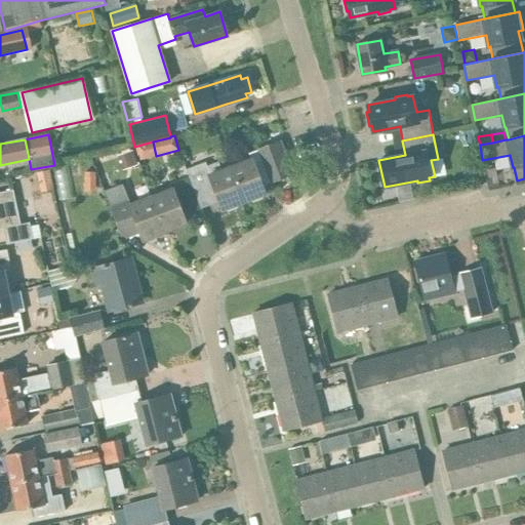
[(252,160),(230,168),(243,202),(266,194),(260,182),(271,178),(272,182),(291,174),(282,149),(272,153),(269,146),(249,153),(252,160)]
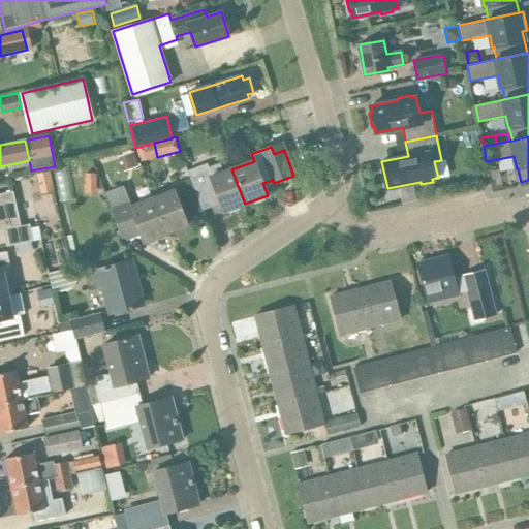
[(219,199),(224,212),(245,204),(231,169),(224,173),(220,163),(210,167),(208,163),(188,170),(190,178),(201,207),(219,199)]
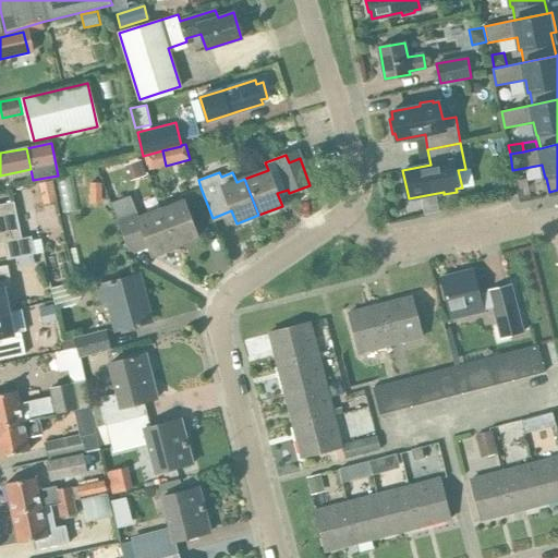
[(44,205),(58,203),(53,180),(39,183),(44,205)]
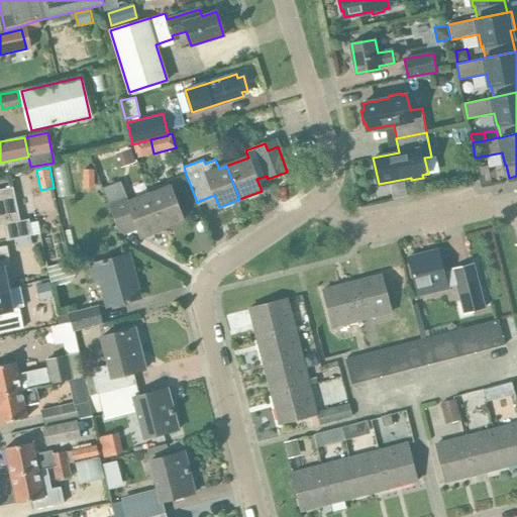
[(84,170),(84,190),(95,189),(94,170),(84,170)]
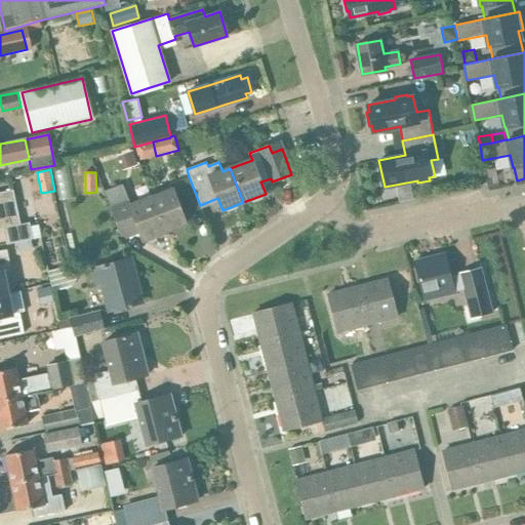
[(172,190),(151,197),(164,232),(186,224),(182,211),(200,205),(189,176),(170,185),(172,190)]
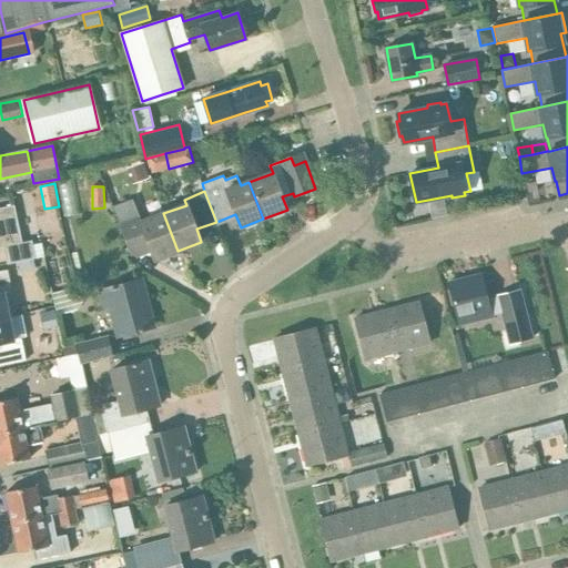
[(154,260),(178,251),(163,213),(141,222),(132,199),(112,206),(130,254),(150,246),(154,260)]
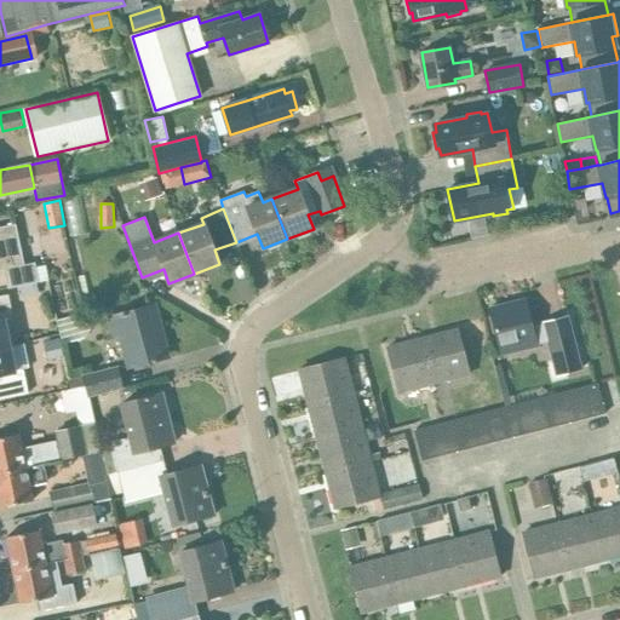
[(0,227),(0,264),(3,264),(7,288),(39,282),(35,263),(24,265),(16,224),(0,227)]
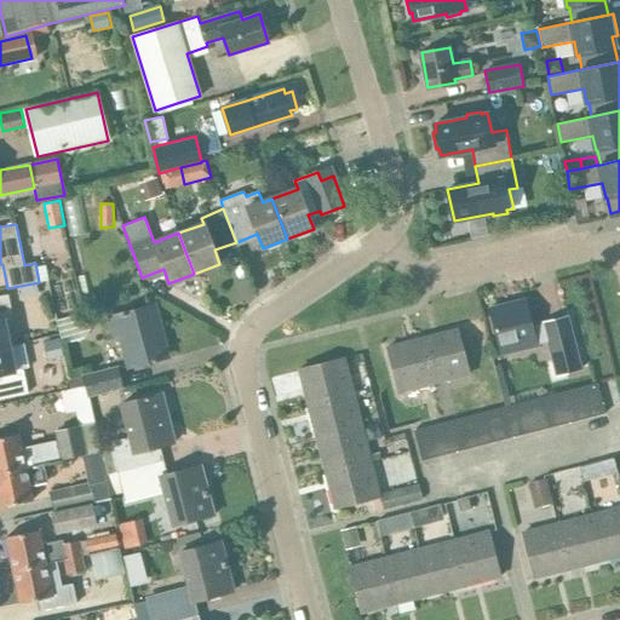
[(0,348),(10,346),(5,322),(13,320),(7,294),(0,296),(0,348)]
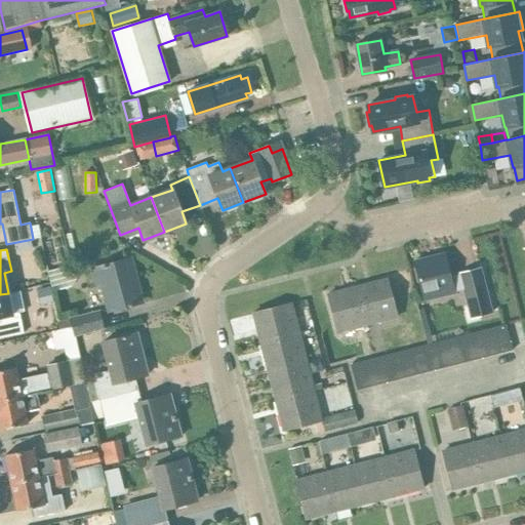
[(445,253),(414,260),(425,299),(454,291),(462,289),(470,317),(488,313),(491,312),(480,268),(460,273),(460,275),(451,278),(445,253)]
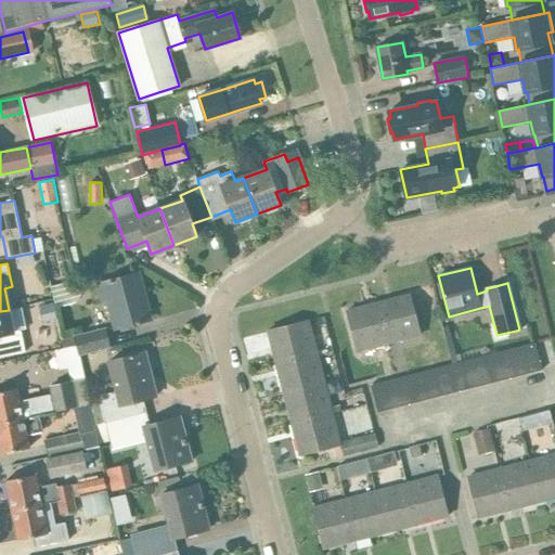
[(97,284),(101,300),(108,298),(116,328),(137,323),(137,324),(141,323),(140,322),(145,320),(138,291),(142,289),(138,273),(116,279),(97,284)]
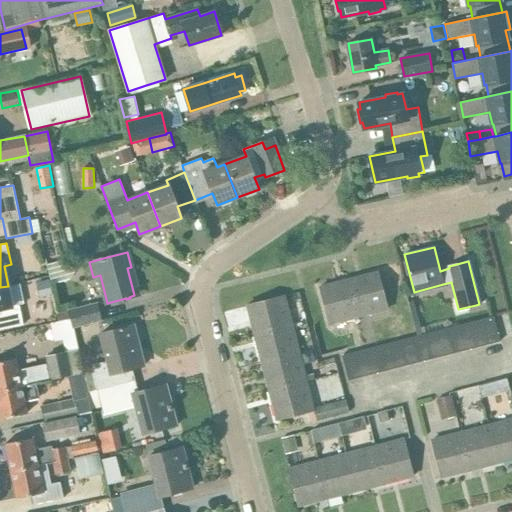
[(377,271),(349,279),(358,316),(387,308),(377,271)]
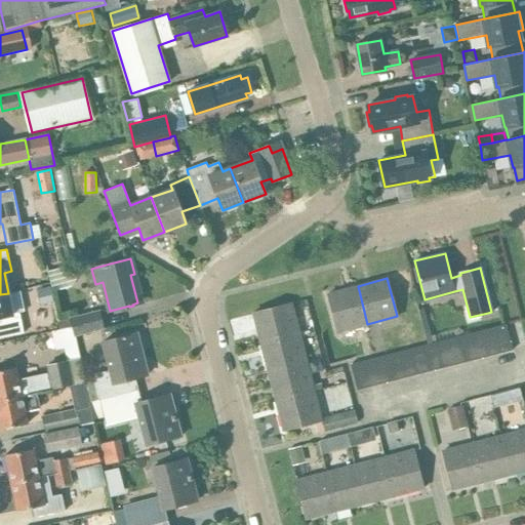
[(358,286),(328,293),(337,331),(367,324),(358,286)]
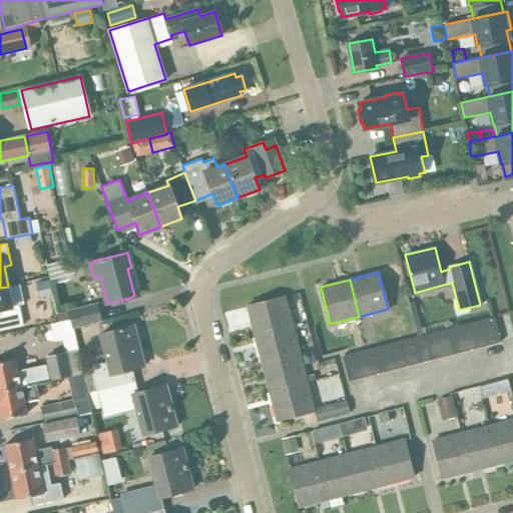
[(8,287),(0,288),(0,330),(23,326),(19,307),(12,308),(8,287)]
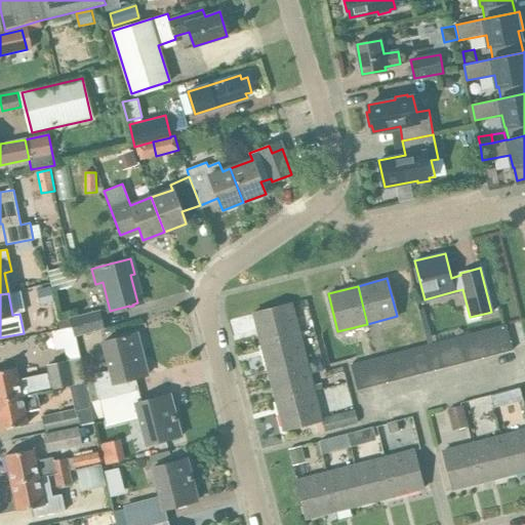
[(292,334),(300,332),(292,303),(285,305),(252,313),(260,342),(292,334)]
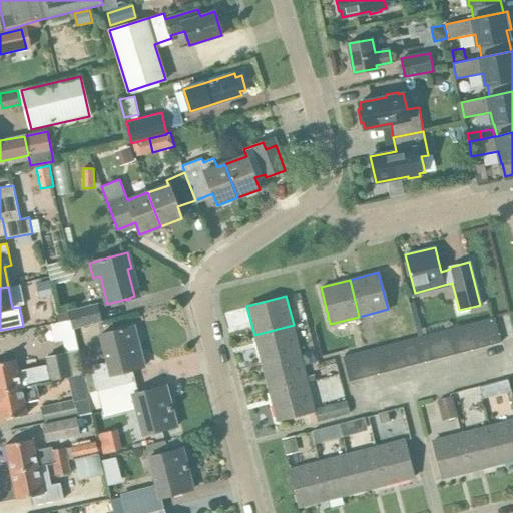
[(72,327),(100,320),(97,305),(57,314),(59,323),(70,320),(72,327)]
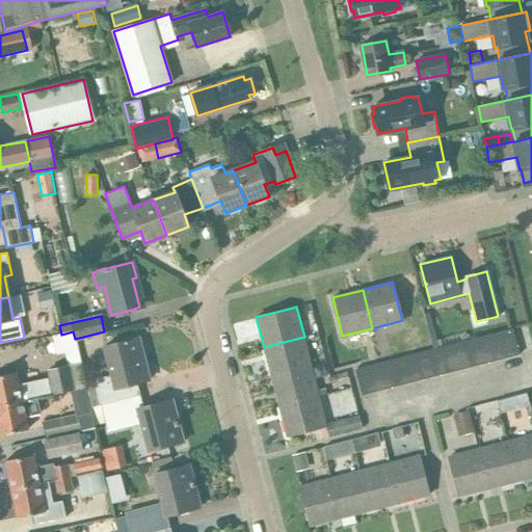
[(511,327),(495,331),(502,357),(519,353),(515,344),(511,327)]
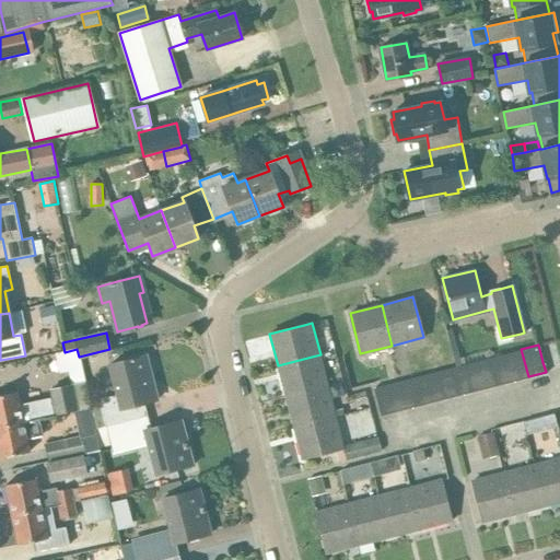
[(521,349),(506,353),(513,381),(528,376),(521,349)]
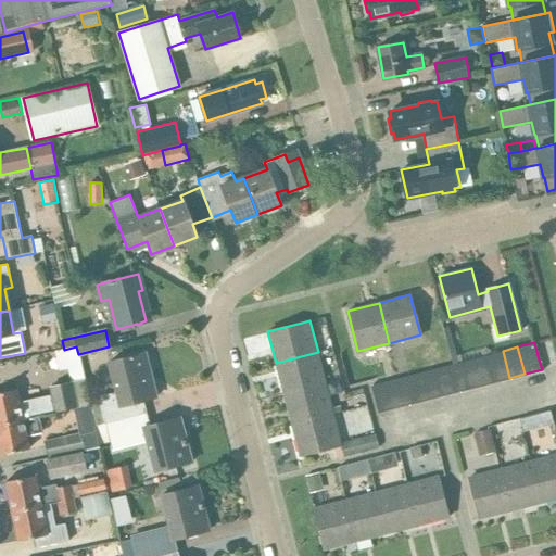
[(503,351),(488,354),(495,381),(509,378),(503,351)]
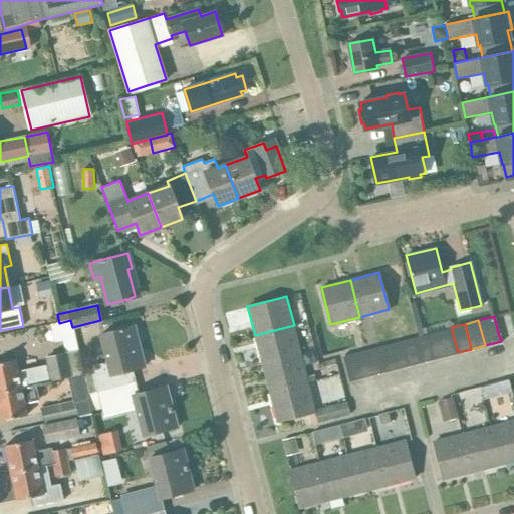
[(129,382),(125,371),(145,366),(134,325),(100,334),(108,364),(91,368),(92,372),(82,374),(86,394),(129,382)]
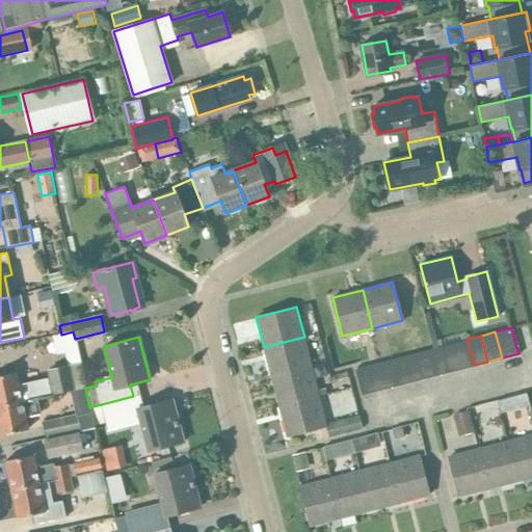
[(296,339),(264,347),(271,376),(303,368),(312,366),(304,337),(296,339)]
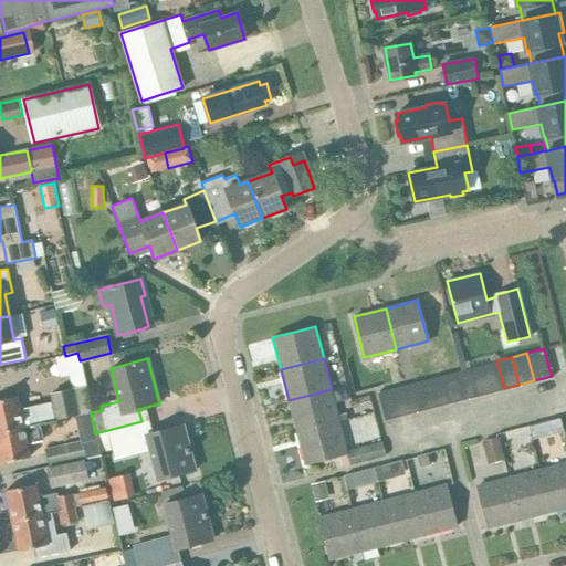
[(482,365),(489,392),(504,388),(496,360),(482,365)]
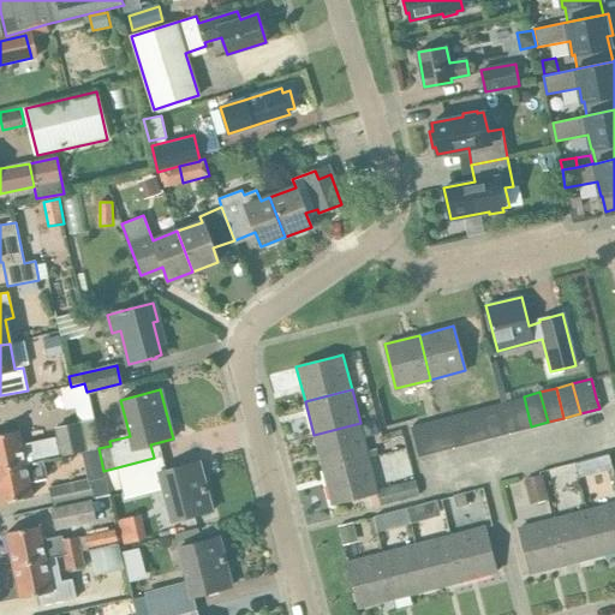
[(507,400),(515,430),(531,427),(524,396),(507,400)]
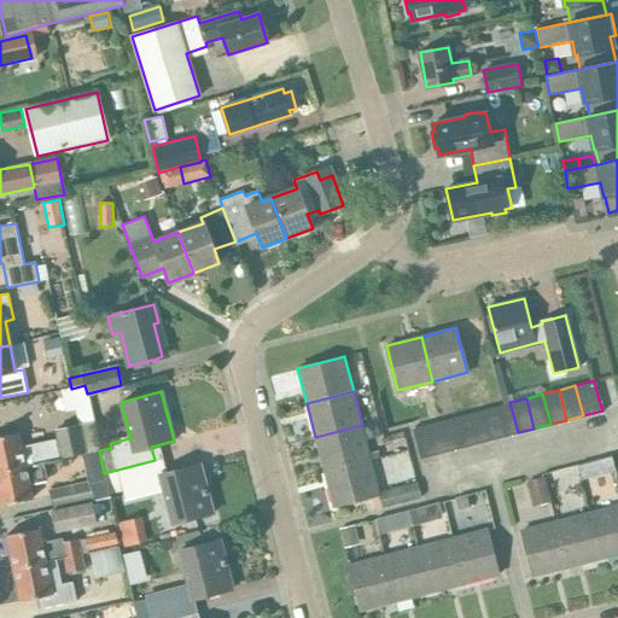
[(518,432),(509,402),(494,407),(501,437),(518,432)]
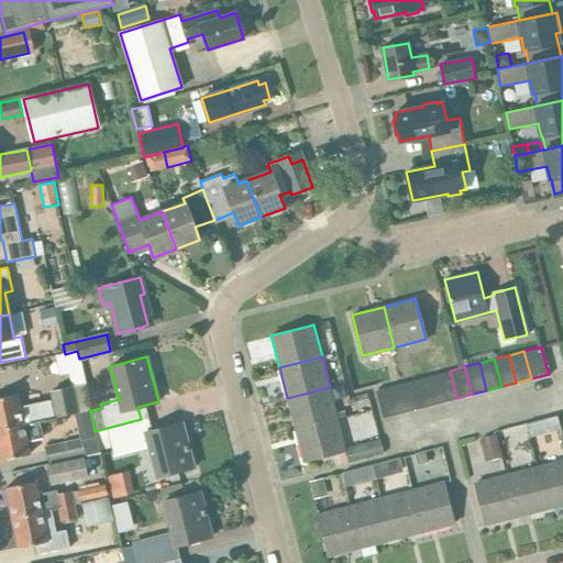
[(434,374),(441,401),(456,398),(450,371),(434,374)]
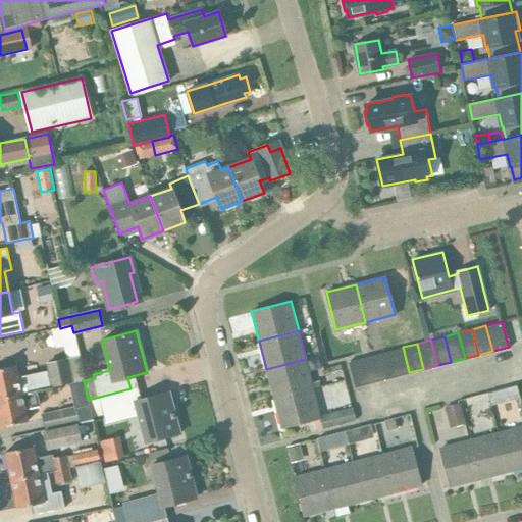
[(388,351),(396,376),(409,372),(403,347),(388,351)]
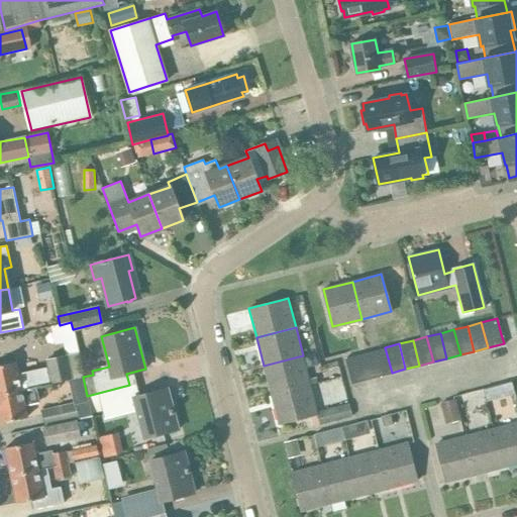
[(372,350),(378,376),(392,373),(385,347),(372,350)]
